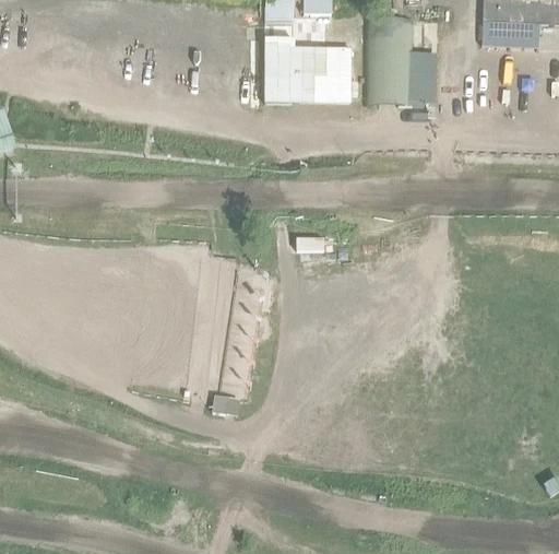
[(264,0),(265,20),(293,21),(293,0),(264,0)]
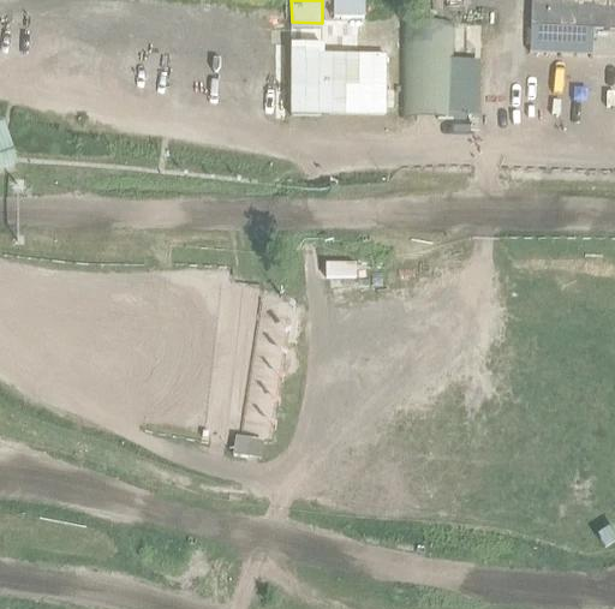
[(364,15),(364,0),(333,0),(334,15),(364,15)]
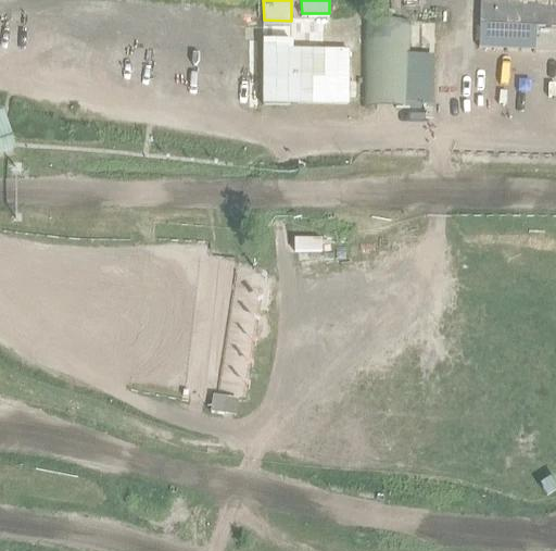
[(479,0),(479,21),(555,24),(555,0),(479,0)]
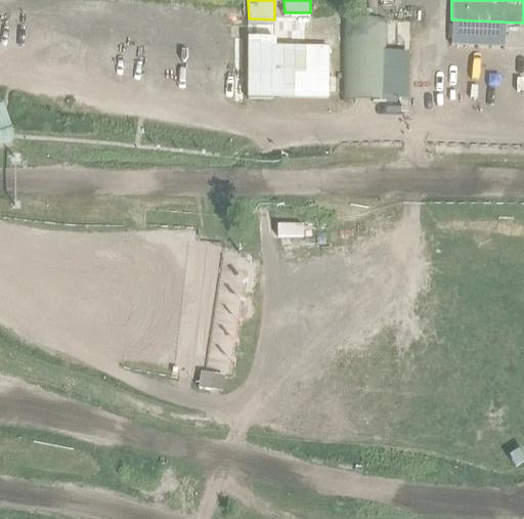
[(385,16),(341,15),(341,96),(401,96),(401,49),(385,49),(385,16)]
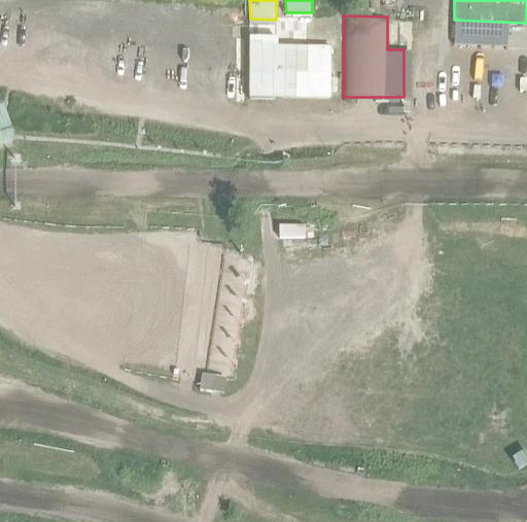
[(276,34),(249,34),(248,95),(329,95),(329,45),(276,45),(276,34)]
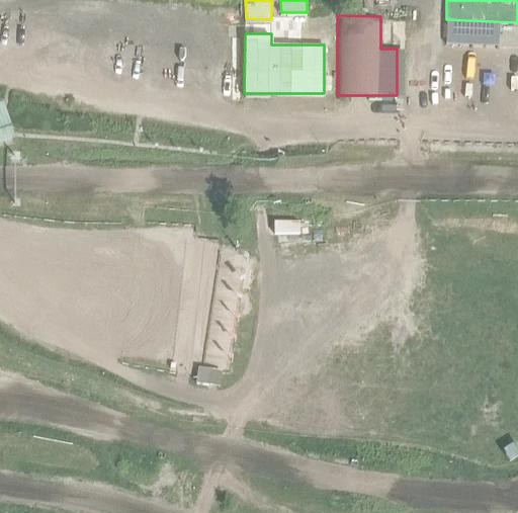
[(300,232),(300,219),(273,219),(273,233),(300,232)]
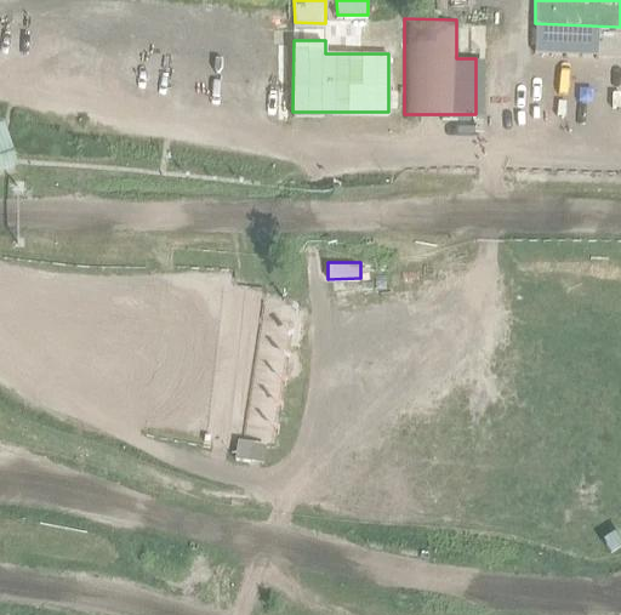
[(252,440),(238,438),(234,455),(250,457),(252,440)]
